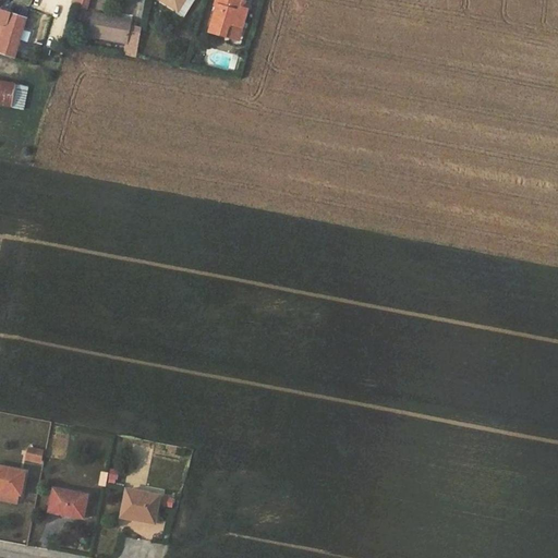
[(169,0),(167,3),(177,10),(182,0),(169,0)]
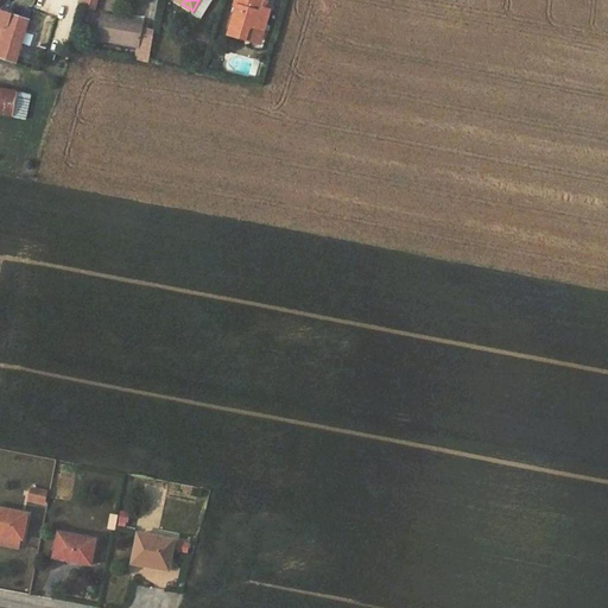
[(234,10),(227,36),(244,42),(247,42),(247,45),(261,50),(266,32),(268,26),(264,25),(268,11),(260,8),(263,0),(234,0),(233,6),(235,7),(234,10)]
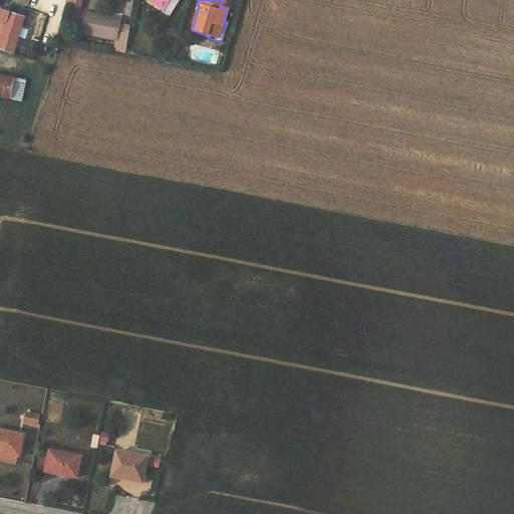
[(37,22),(35,29),(57,35),(59,28),(51,25),(57,4),(45,1),(39,22),(37,22)]
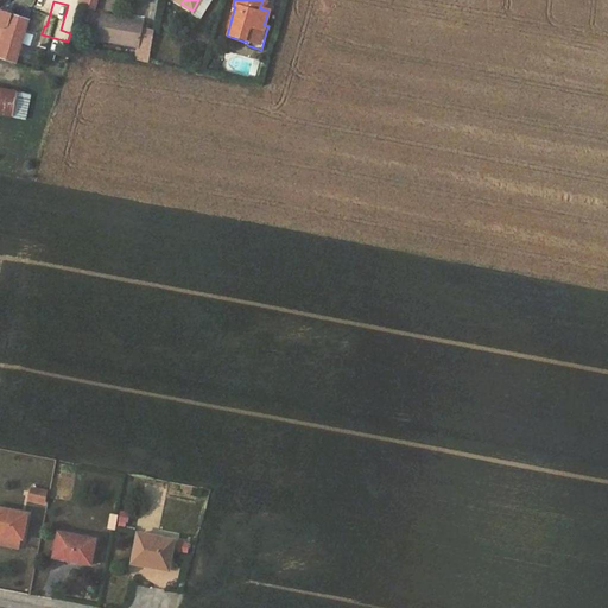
[(77,8),(68,5),(61,30),(70,33),(77,8)]
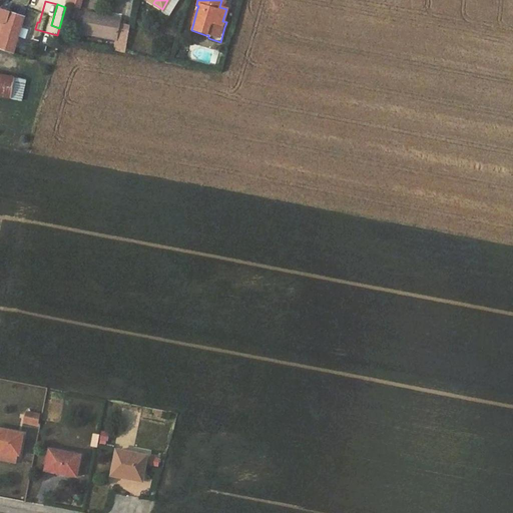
[(0,23),(0,48),(14,53),(24,18),(1,10),(0,9),(0,21),(1,22),(0,23)]
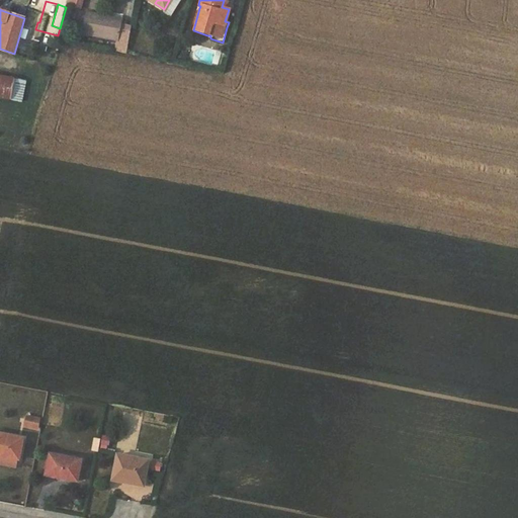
[(80,33),(116,40),(119,24),(106,22),(107,16),(85,11),(80,33)]
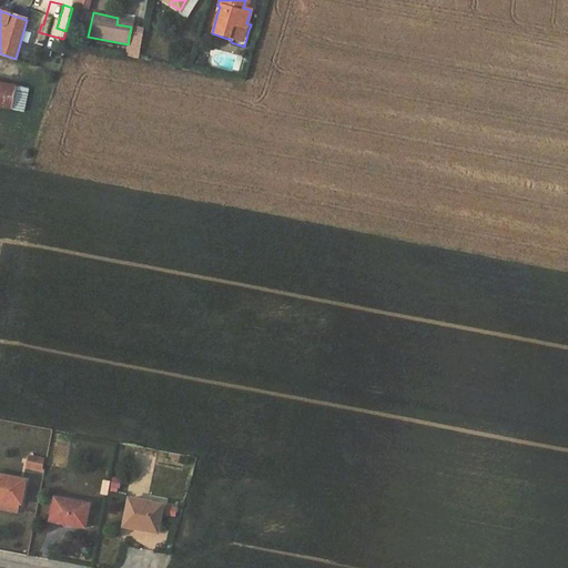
[(132,20),(118,18),(117,24),(131,27),(132,20)]
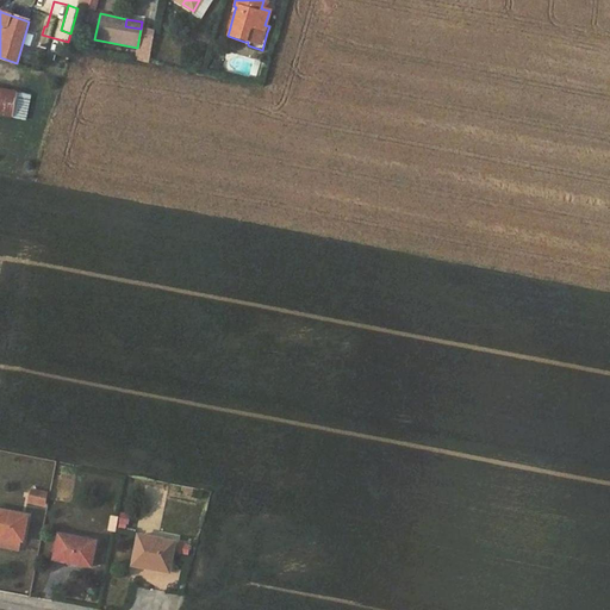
[(154,31),(141,29),(137,48),(151,50),(154,31)]
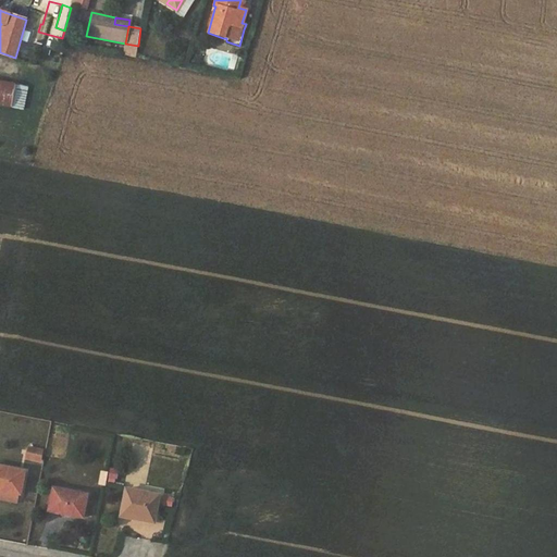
[(27,87),(7,84),(2,106),(24,109),(28,88),(27,87)]
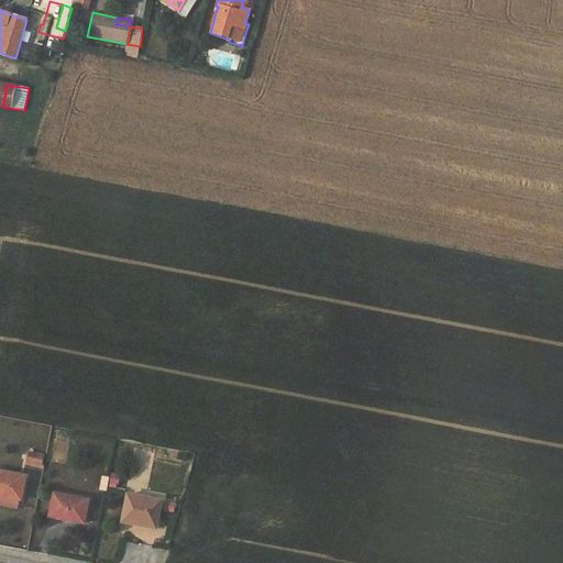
[(30,453),(28,463),(43,465),(44,456),(30,453)]
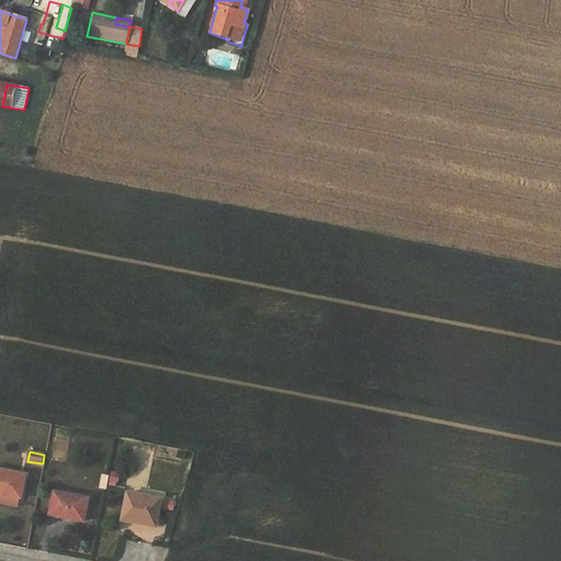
[(0,469),(0,493),(20,499),(23,499),(27,476),(0,469)]
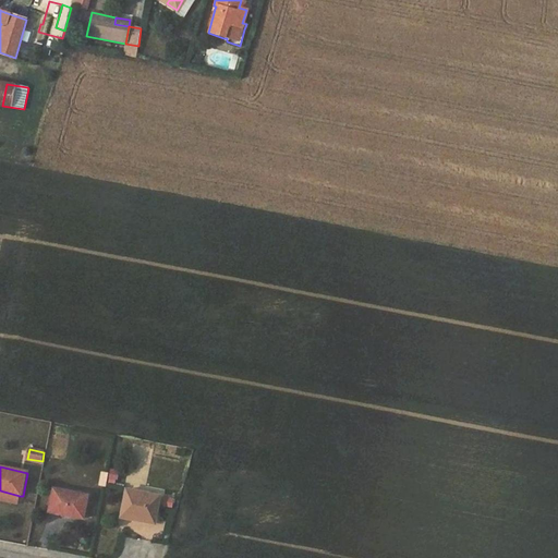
[(53,488),(49,509),(59,511),(58,513),(86,519),(91,496),(53,488)]
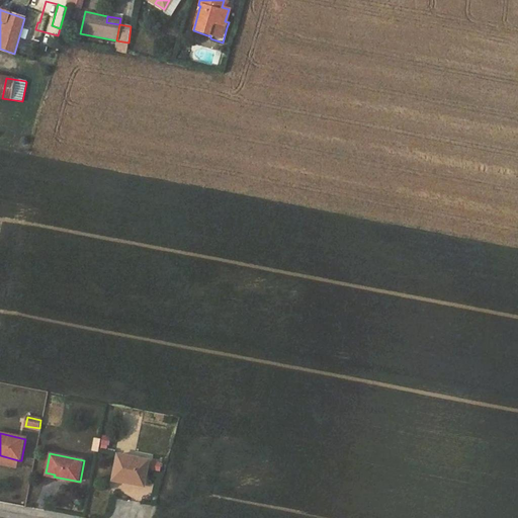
[(118,454),(113,481),(124,483),(125,479),(145,484),(149,460),(118,454)]
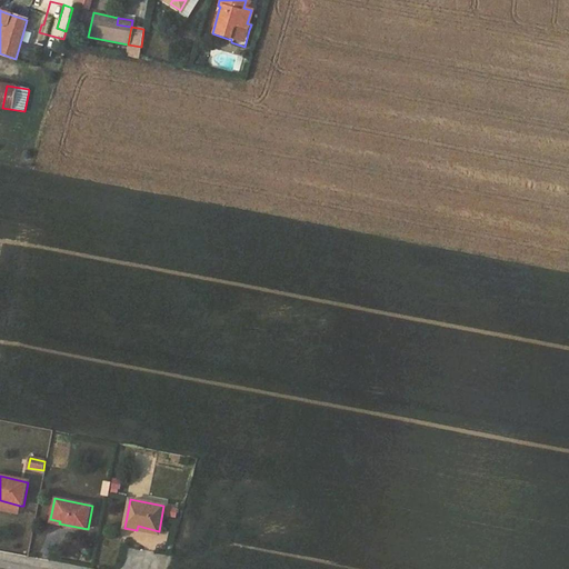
[(0,510),(19,515),(20,506),(0,500),(0,510)]
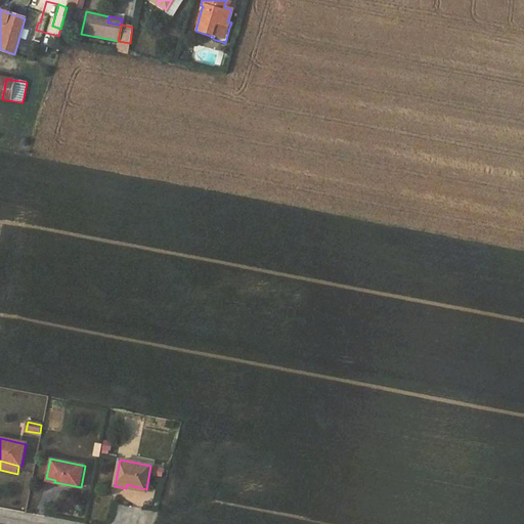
[(154,467),(154,474),(163,476),(165,469),(154,467)]
